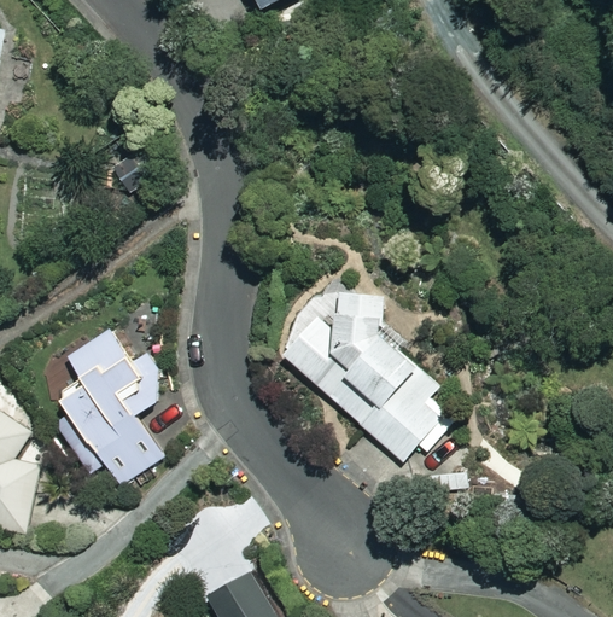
[(383,301),(372,291),(342,289),(333,318),(321,316),(285,355),(402,463),(442,419),(425,403),(439,388),(379,333),(383,301)]
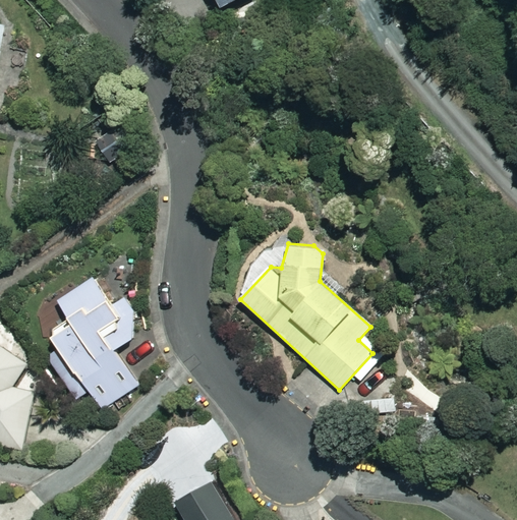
[(121,318),(93,277),(59,301),(74,323),(54,337),(62,350),(49,359),(76,400),(90,391),(102,409),(139,384),(103,330),(121,318)]
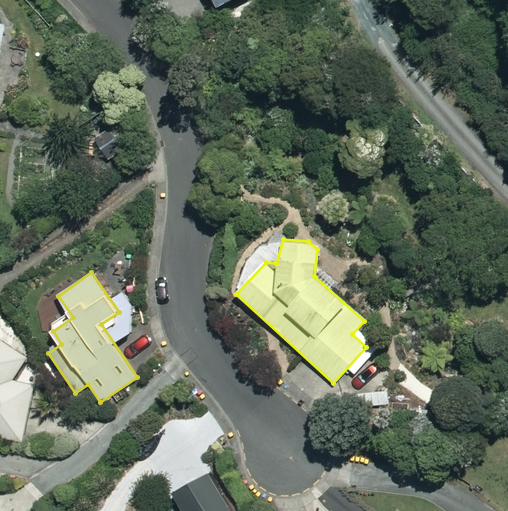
[(0,436),(19,441),(32,386),(11,381),(26,357),(0,340),(0,436)]
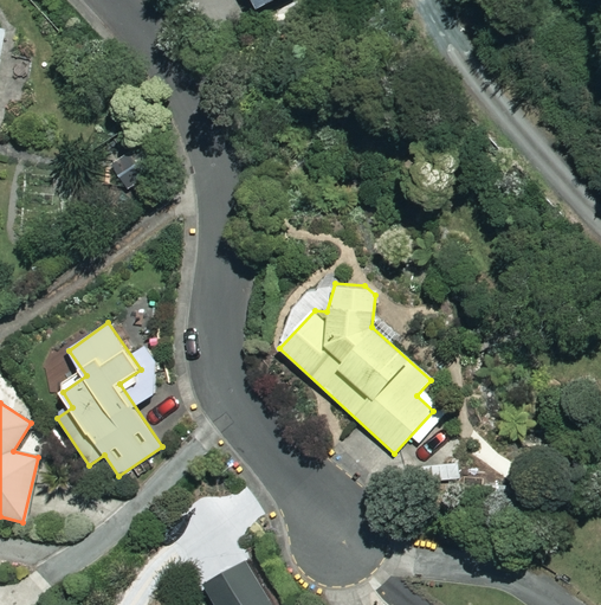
[(272,604),(249,561),(205,587),(214,604),(272,604)]
